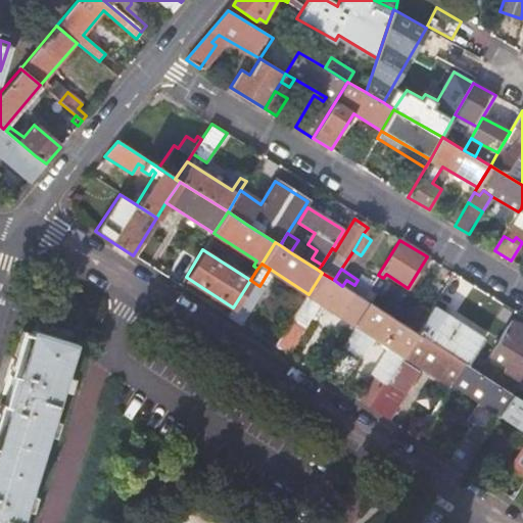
[(275,347),(288,354),(314,315),(318,317),(326,304),(355,324),(369,303),(363,298),(342,286),(334,280),(322,273),(308,294),(275,347)]
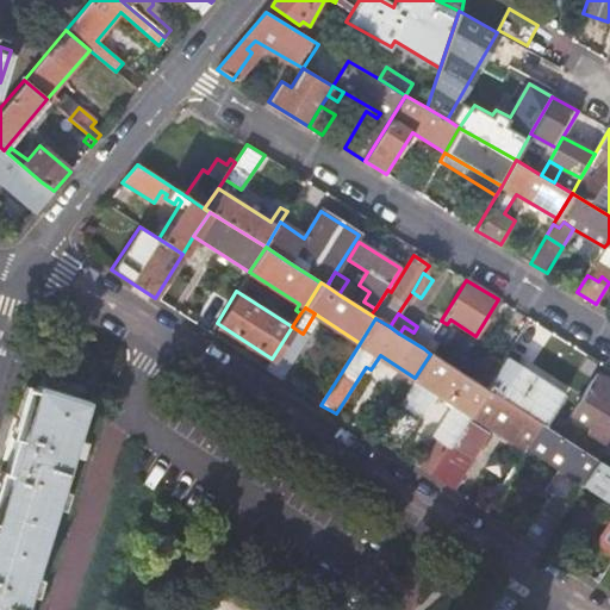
[(266,369),(280,378),(306,336),(303,334),(292,327),(272,359),(266,369)]
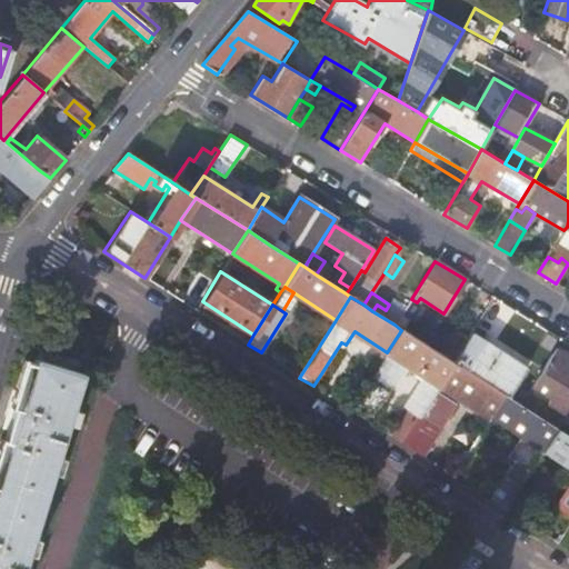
[(372,311),(395,325),(402,312),(389,305),(386,310),(377,305),(372,311)]
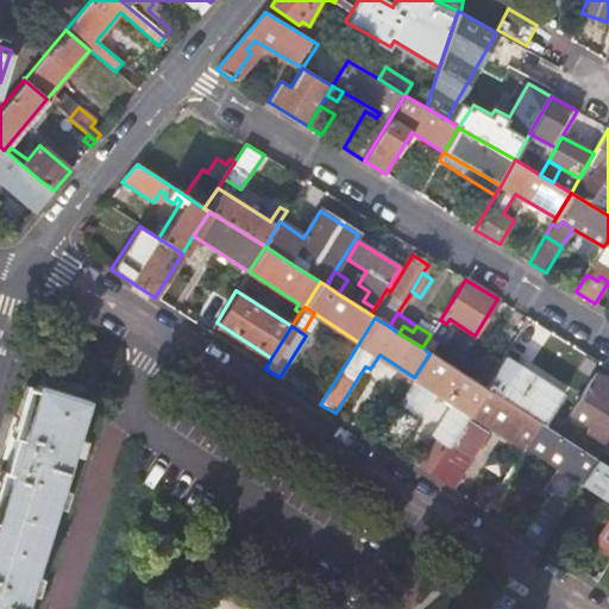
[(470,378),(484,388),(501,360),(487,351),(470,378)]
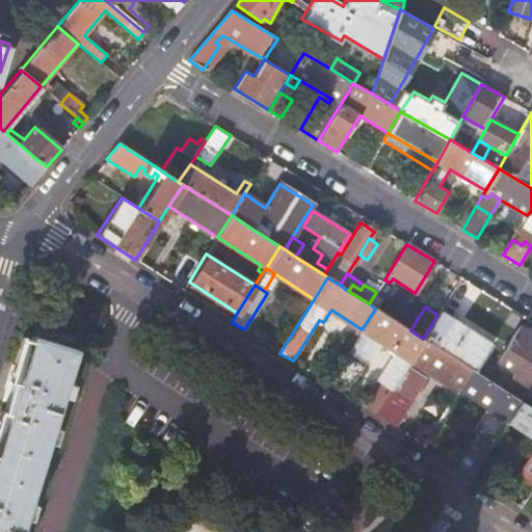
[(375,309),(362,329),(410,361),(424,339),(423,339),(410,330),(375,309)]
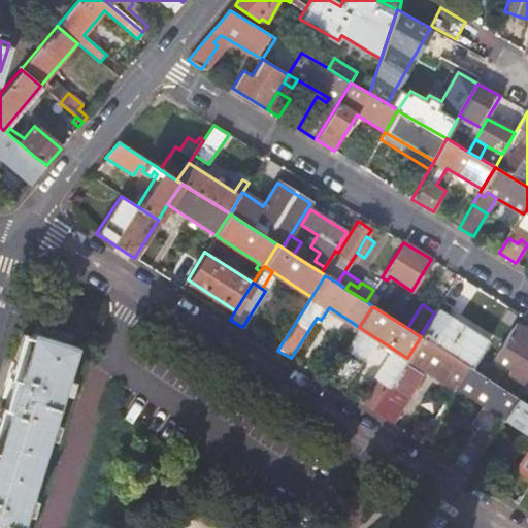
[(489,341),(437,307),(434,312),(420,336),(421,336),(468,367),(471,369),(489,341)]
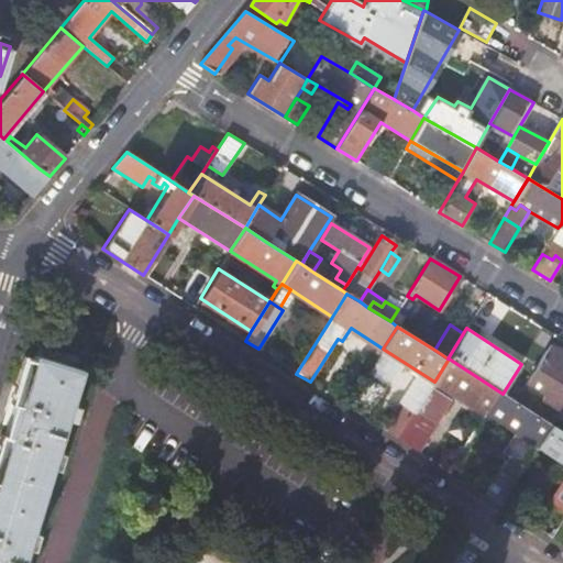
[(69,348),(52,343),(46,360),(81,371),(87,353),(69,348)]
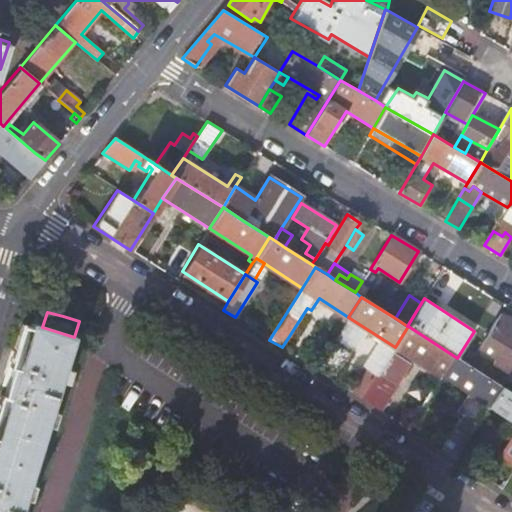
[(511,369),(511,321),(499,313),(478,348),(495,359),(492,363),(509,374),(511,369)]
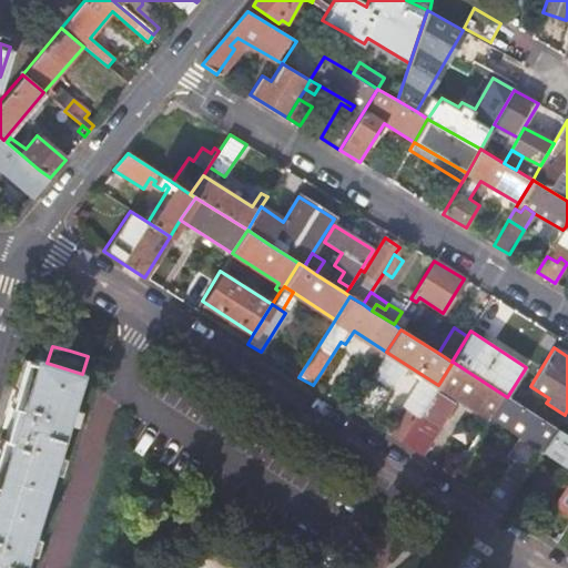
[(82,374),(47,363),(36,359),(20,409),(14,408),(12,418),(8,417),(3,429),(8,430),(6,439),(11,442),(0,477),(0,567),(24,567),(83,374),(82,374)]
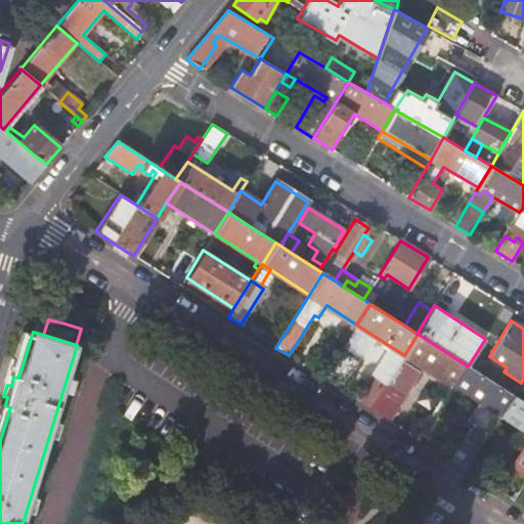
[(404,355),(450,386),(465,364),(418,334),(404,355)]
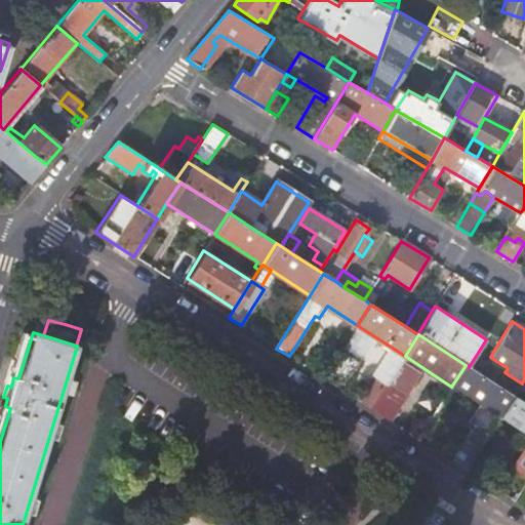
[(340,350),(323,378),(339,389),(357,360),(340,350)]
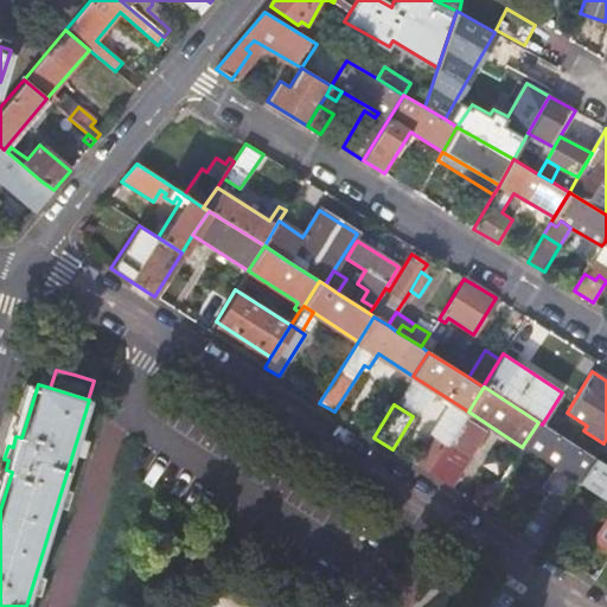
[(521,532),(538,544),(577,483),(593,458),(555,433),(542,425),(538,422),(522,447),(554,467),(541,486),(548,491),(537,508),(550,516),(544,524),(531,516),(521,532)]
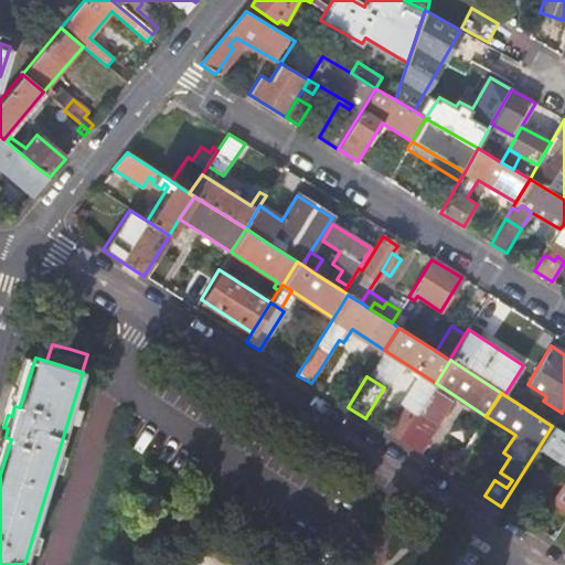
[(400,440),(409,424),(414,418),(403,412),(388,434),(400,440)]
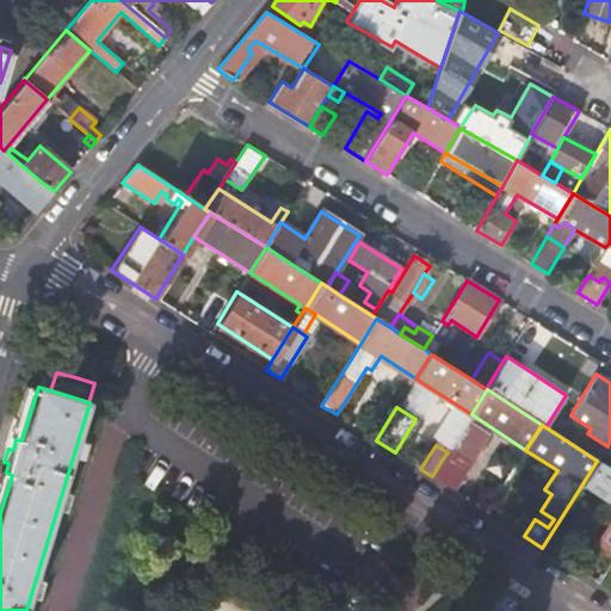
[(432,476),(452,489),(463,471),(443,458),(432,476)]
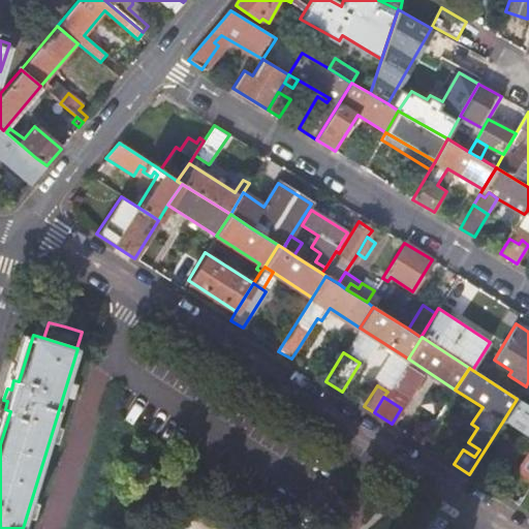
[(528,406),(517,399),(503,421),(528,436),(528,454),(527,455),(519,468),(522,475),(528,478),(528,406)]
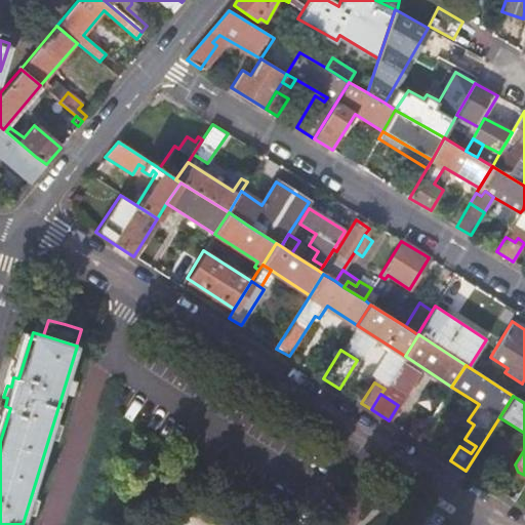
[(411,435),(417,440),(421,434),(414,430),(411,435)]
